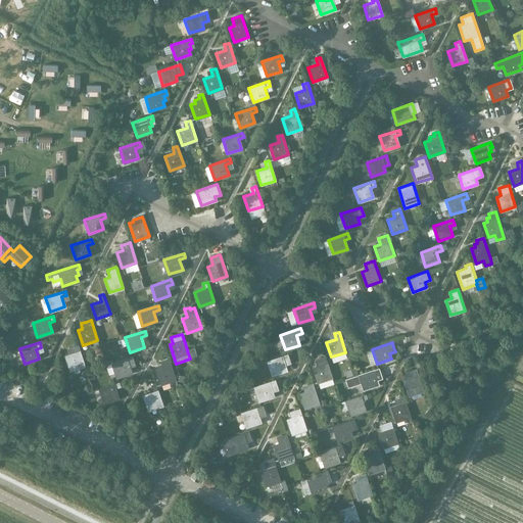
[(69,354),(65,355),(70,370),(84,366),(78,345),(74,347),(67,349),(69,354)]
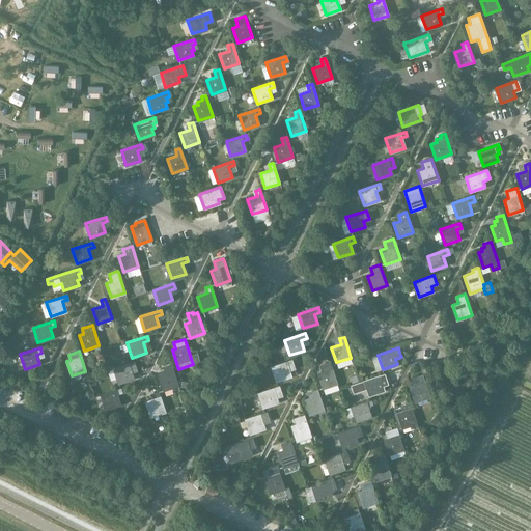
[(198,354),(192,356),(195,365),(201,363),(198,354)]
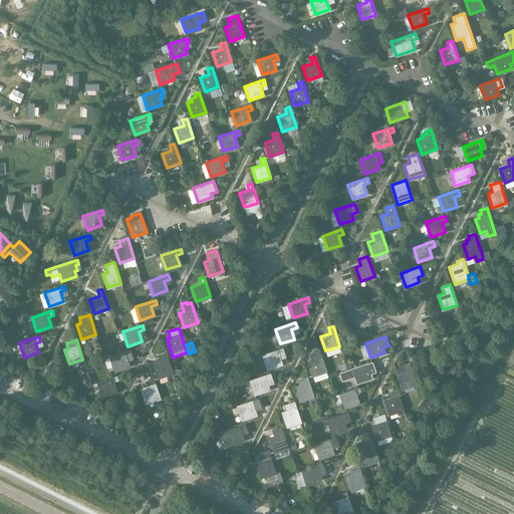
[(281,363),(278,354),(284,352),(282,348),(263,354),(267,368),(281,363)]
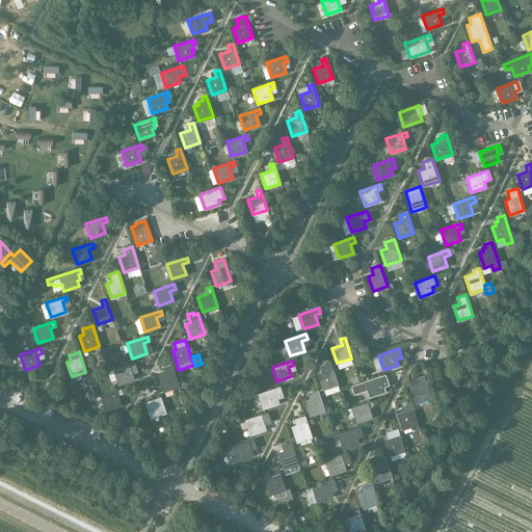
[(134,379),(131,370),(136,368),(134,363),(113,370),(118,384),(134,379)]
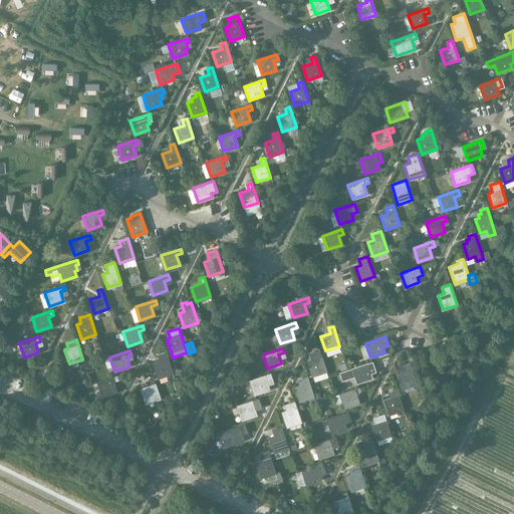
[(308,362),(312,375),(326,371),(320,350),(310,353),(313,360),(308,362)]
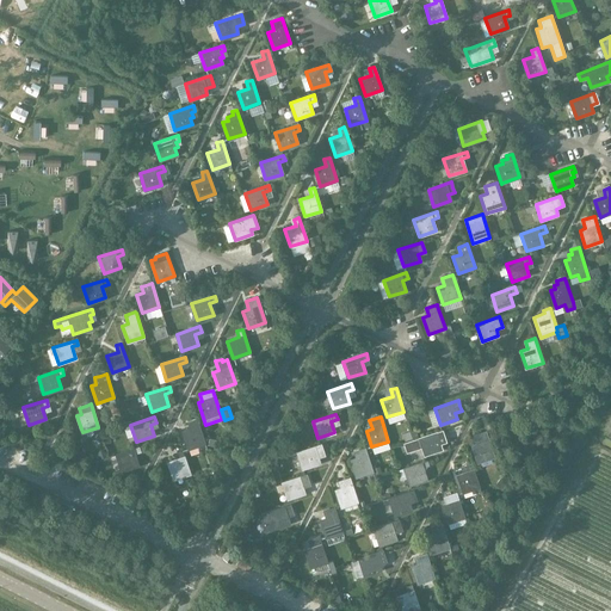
[(189,423),(191,430),(183,432),(187,449),(205,443),(197,420),(189,423)]
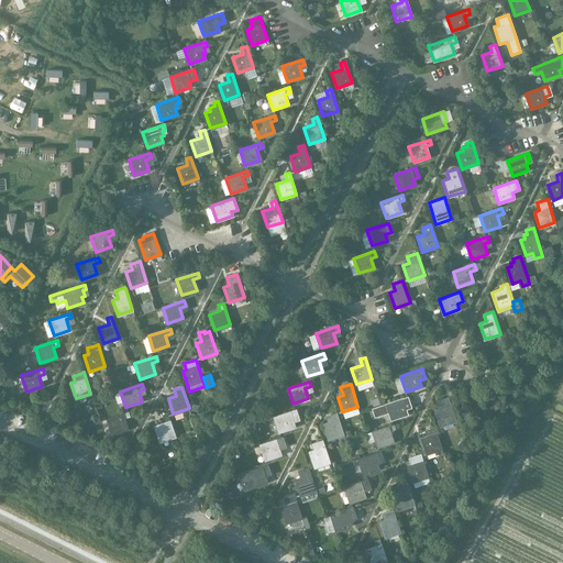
[(409,396),(373,408),(375,415),(389,410),(392,419),(408,414),(406,408),(412,406),(409,396)]
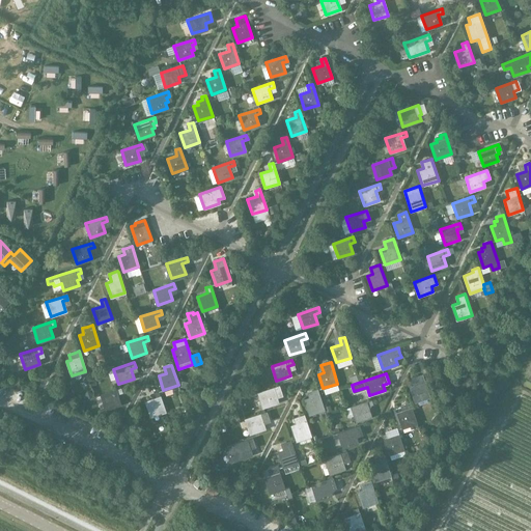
[(415,386),(411,388),(415,401),(429,397),(422,376),(422,374),(412,379),(415,386)]
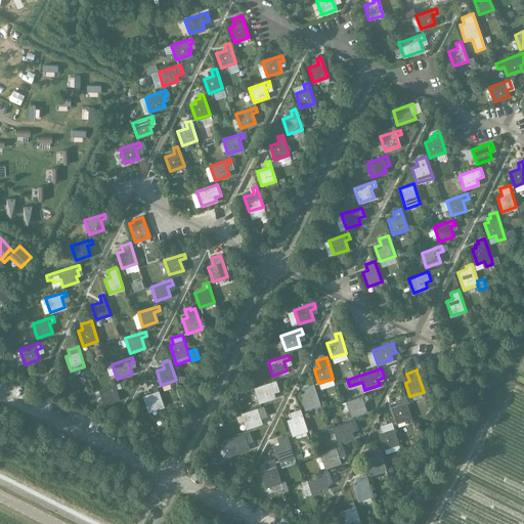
[(275,381),(255,387),(260,402),(274,397),(272,392),(278,390),(275,381)]
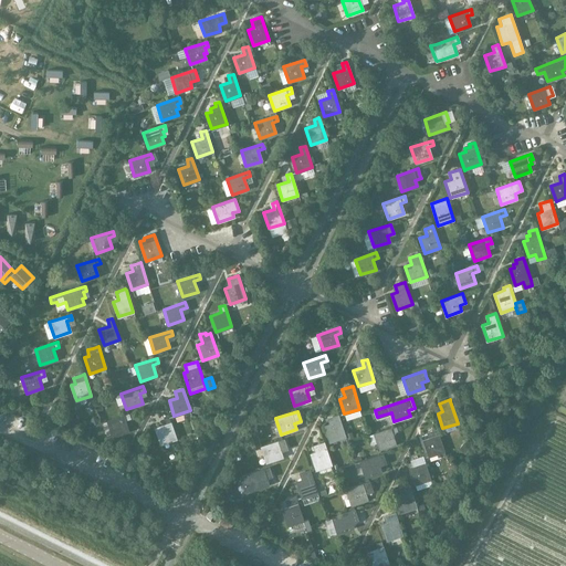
[(128,431),(125,421),(130,419),(129,415),(107,421),(112,437),(128,431)]
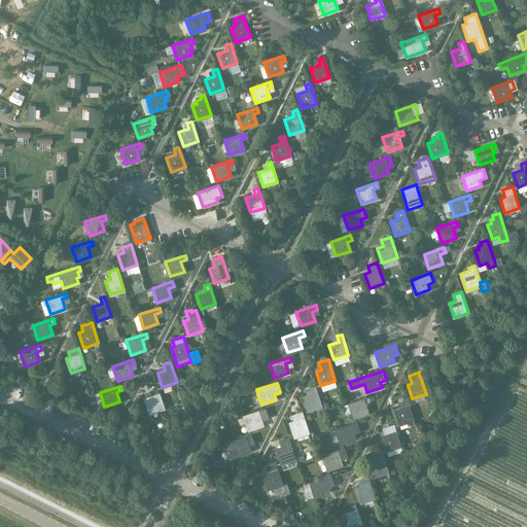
[(308,395),(303,397),(308,412),(322,407),(315,387),(310,388),(311,391),(307,393),(308,395)]
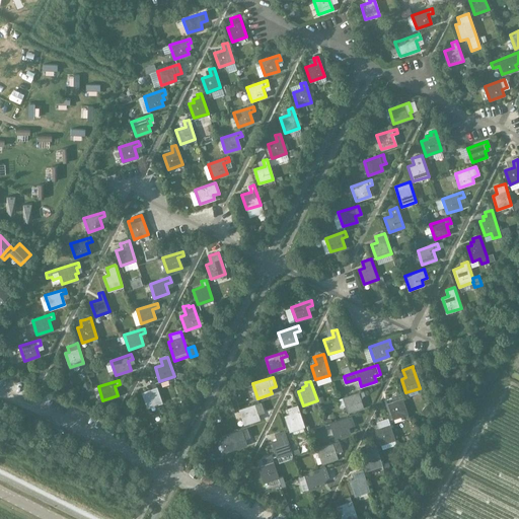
[(152,389),(142,393),(147,406),(161,402),(154,382),(150,384),(152,389)]
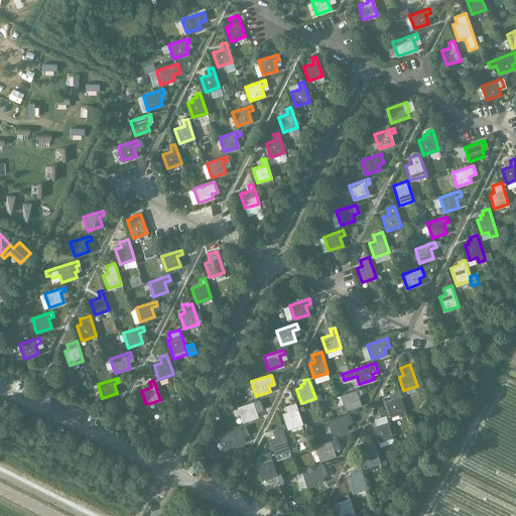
[(360,404),(357,395),(363,393),(361,389),(342,395),(346,409),(360,404)]
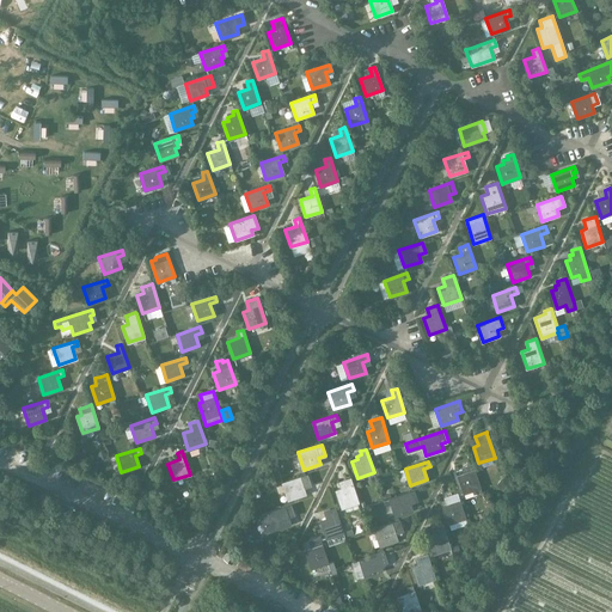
[(469,473),(458,477),(464,494),(481,488),(472,464),(466,466),(469,473)]
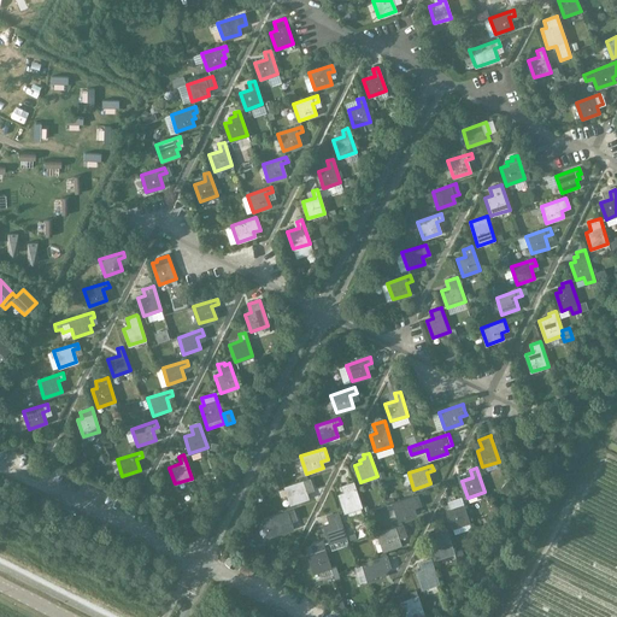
[(309,479),(285,487),(291,504),(307,498),(305,492),(312,489),(311,483),(310,483),(309,479)]
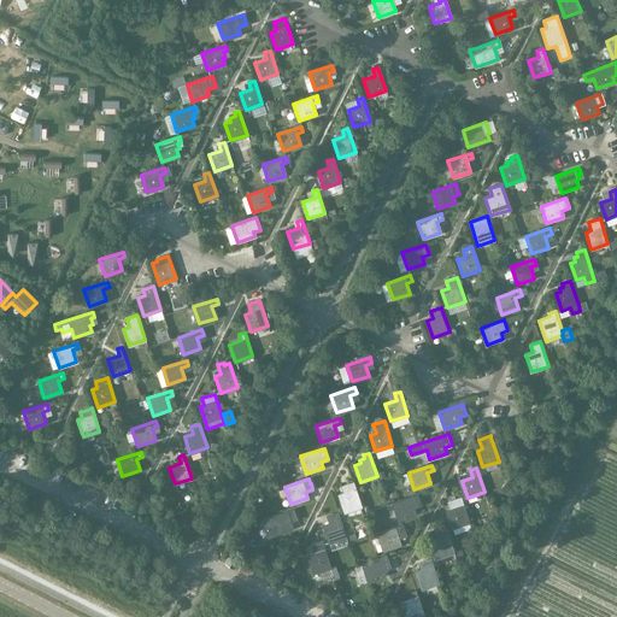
[(344,493),(339,494),(345,512),(362,507),(353,483),(348,485),(342,487),(344,493)]
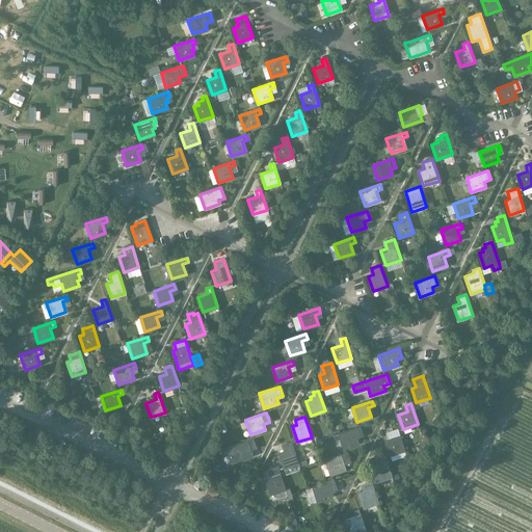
[(358,444),(355,433),(361,432),(360,427),(339,433),(343,448),(358,444)]
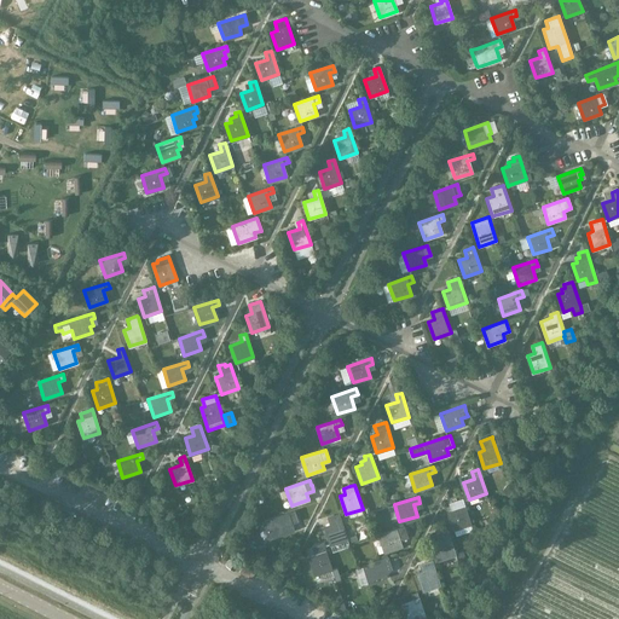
[(453,512),(449,513),(453,530),(470,525),(462,501),(462,499),(451,503),(453,512)]
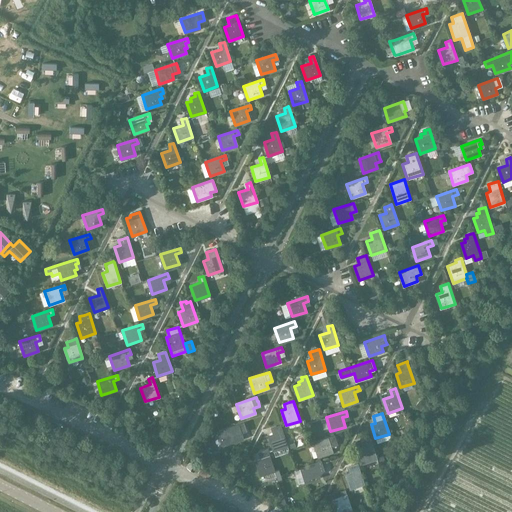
[(242,438),(239,429),(245,427),(243,422),(218,431),(223,445),(242,438)]
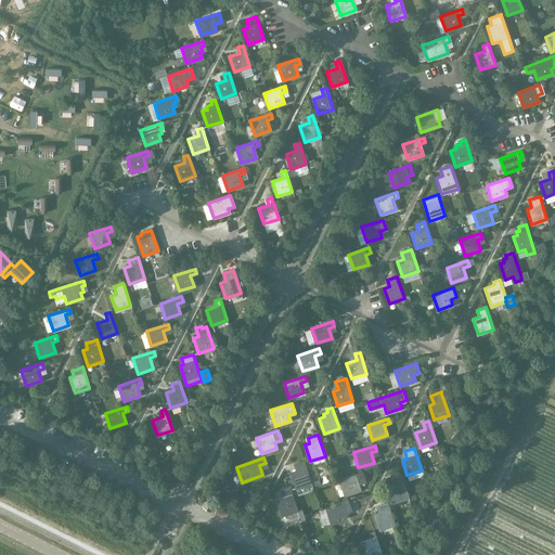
[(296,472),(292,473),(296,488),(311,482),(305,462),(299,463),(299,462),(294,464),(296,472)]
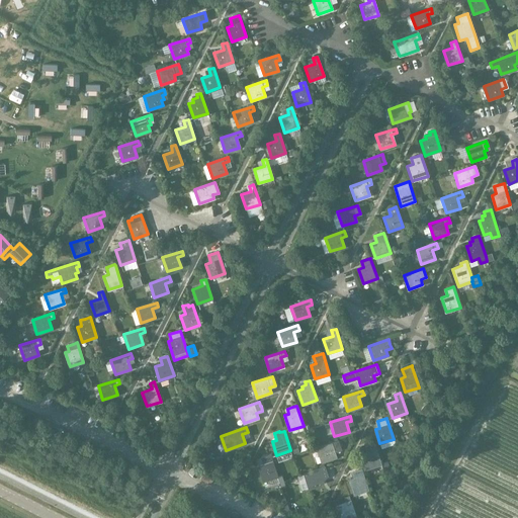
[(319,447),(317,448),(322,462),(336,457),(335,452),(340,450),(339,446),(340,445),(339,441),(319,447)]
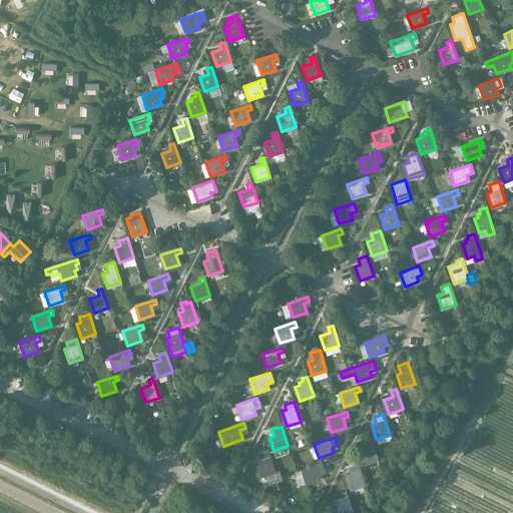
[(365,448),(359,450),(364,464),(377,460),(372,443),(371,439),(362,442),(365,448)]
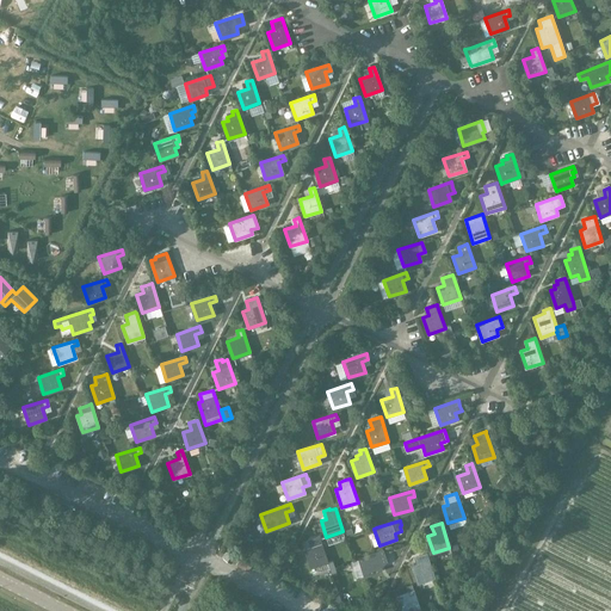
[(313,547),(306,550),(310,567),(327,561),(320,538),(320,537),(312,541),(313,547)]
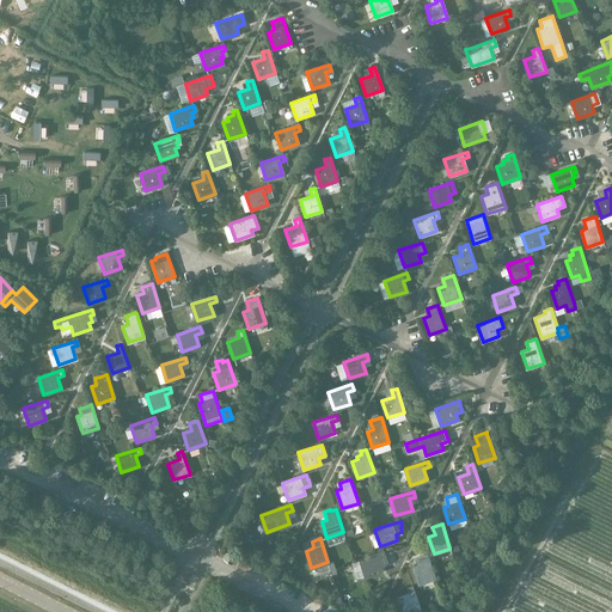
[(360,560),(357,561),(362,576),(365,576),(369,574),(381,570),(379,564),(387,562),(385,557),(384,551),(383,552),(381,549),(377,550),(378,554),(360,560)]
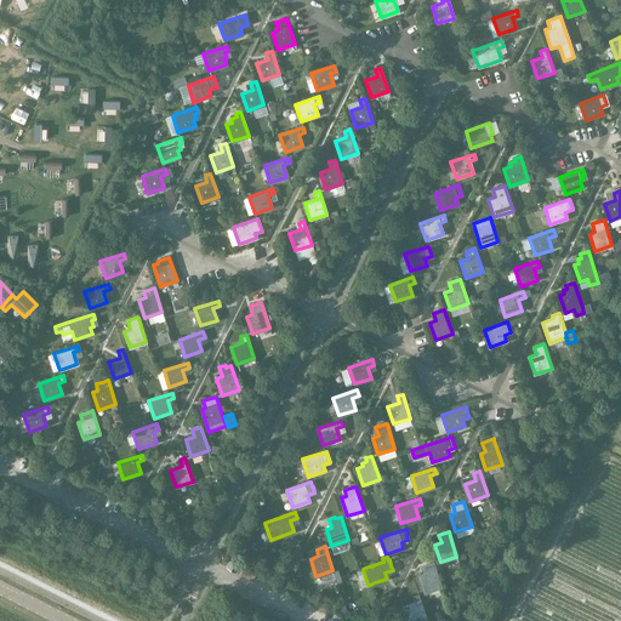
[(231,559),(226,567),(234,573),(239,567),(231,559)]
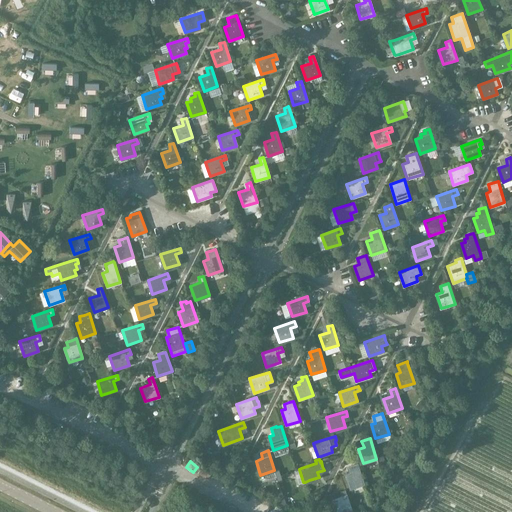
[(345,475),(347,480),(350,489),(364,484),(357,464),(353,466),(355,472),(345,475)]
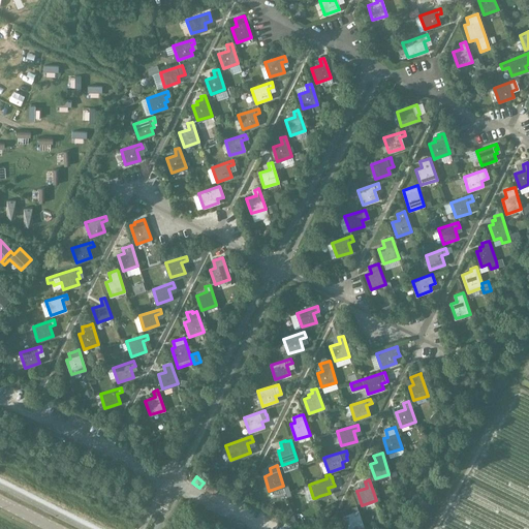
[(353,514),(344,517),(347,528),(354,528),(363,526),(356,506),(351,507),(353,514)]
